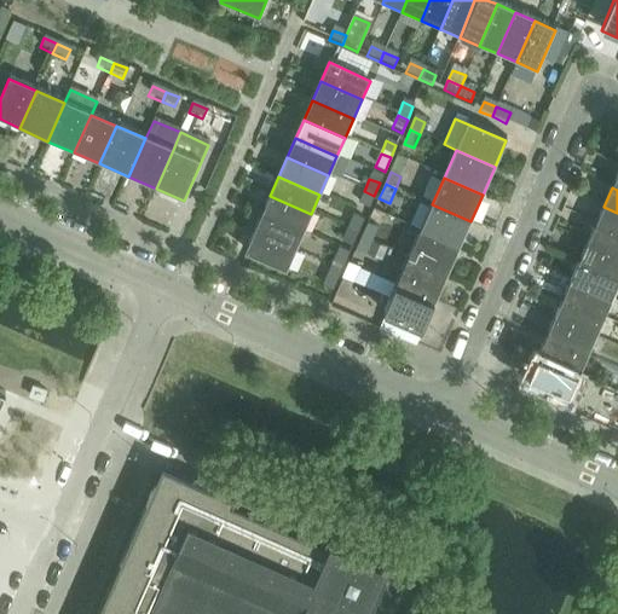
[(374,196),(364,191),(358,204),(368,209),(374,196)]
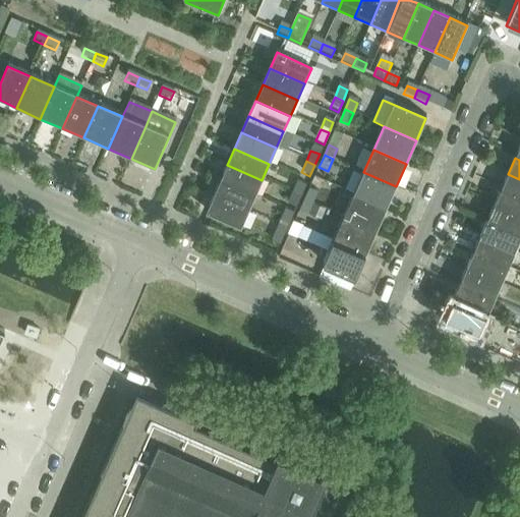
[(227,165),(220,180),(254,195),(262,180),(227,165)]
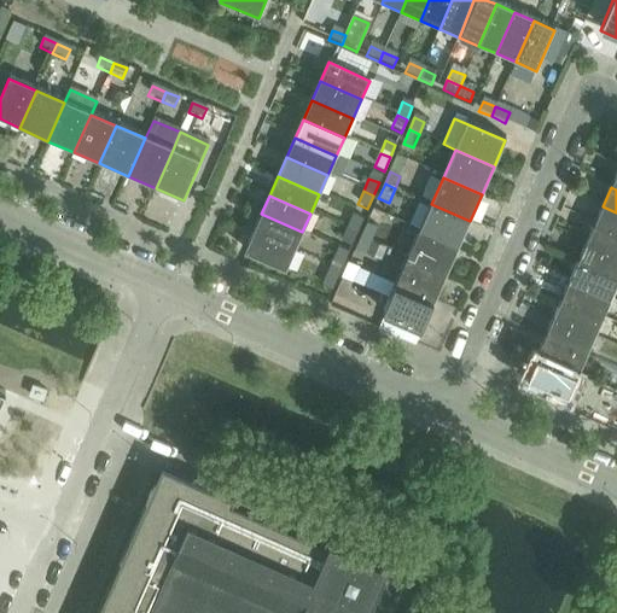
[(470,221),(431,204),(419,232),(458,249),(470,221)]
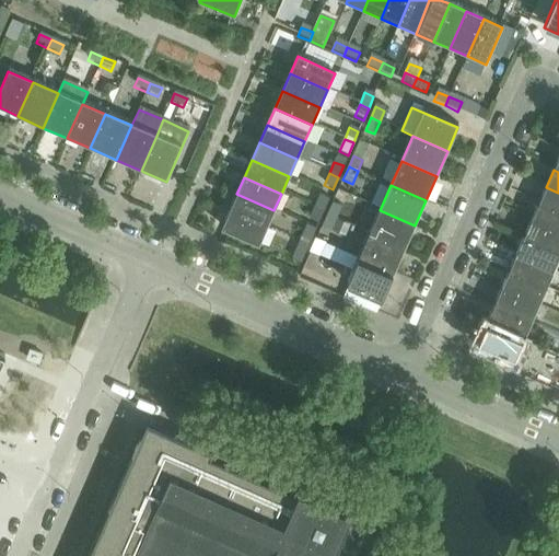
[(558,193),(546,187),(538,204),(558,212),(558,193)]
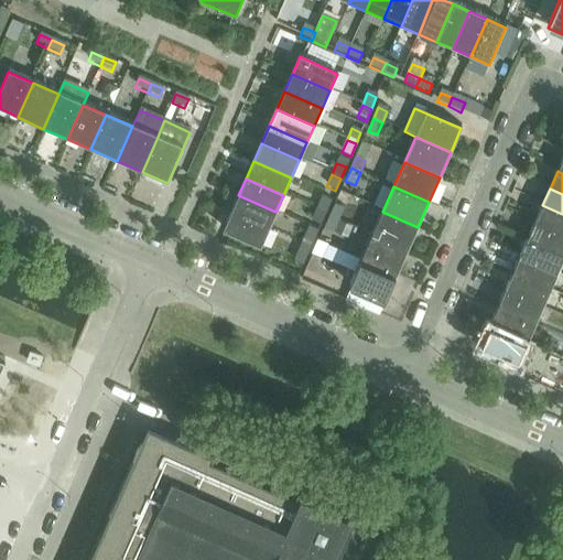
[(238,195),(230,213),(268,229),(275,212),(238,195)]
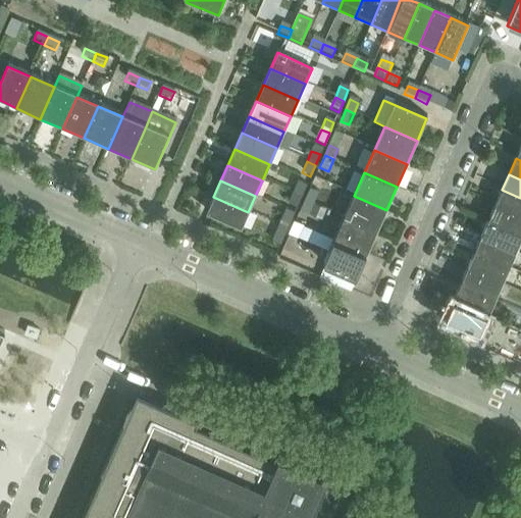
[(297,183),(293,194),(301,197),(306,187),(297,183)]
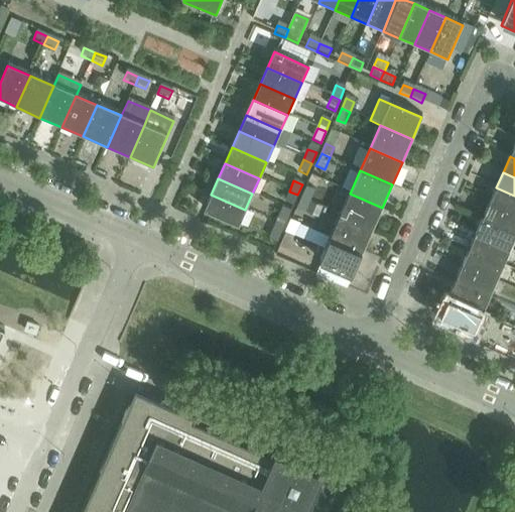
[(514,196),(496,187),(489,204),(514,215),(514,196)]
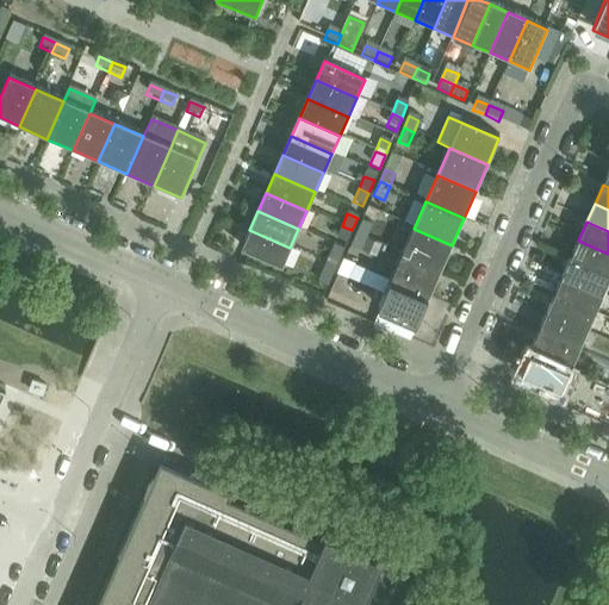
[(362,223),(356,235),(366,239),(372,228),(362,223)]
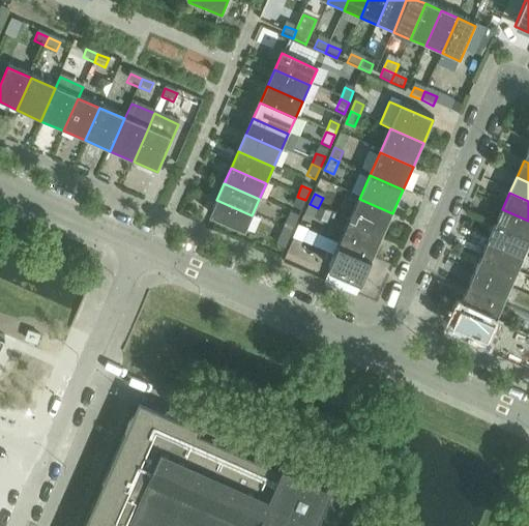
[(305,200),(297,197),(292,208),(300,212),(305,200)]
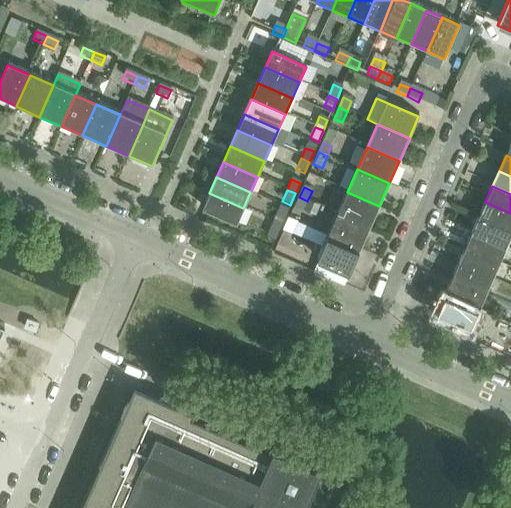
[(379,206),(347,192),(337,214),(369,228),(379,206)]
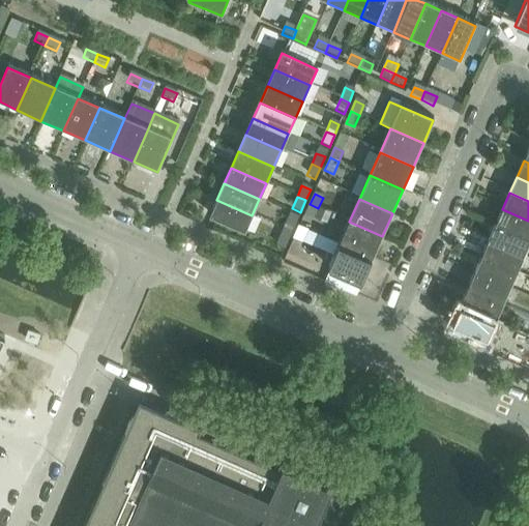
[(244,233),(252,215),(216,200),(209,217),(244,233)]
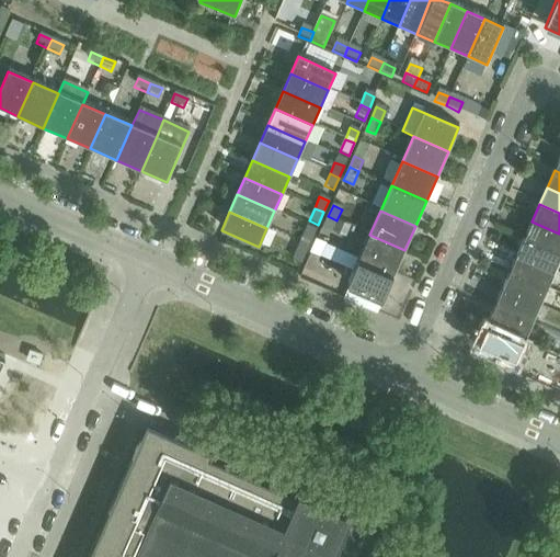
[(336,220),(328,216),(322,229),(331,232),(336,220)]
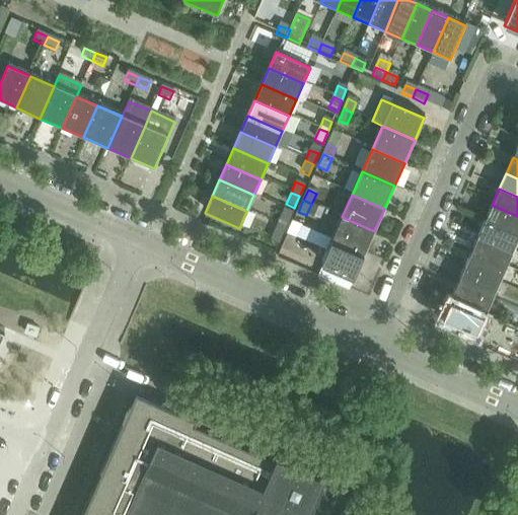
[(313,205),(308,215),(318,219),(323,209),(313,205)]
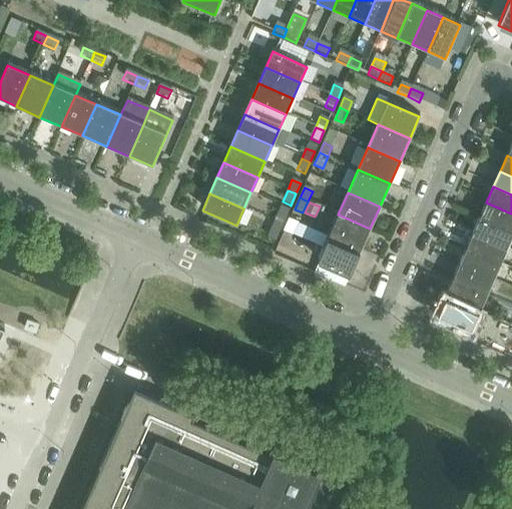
[(511,213),(486,202),(479,218),(511,232),(511,213)]
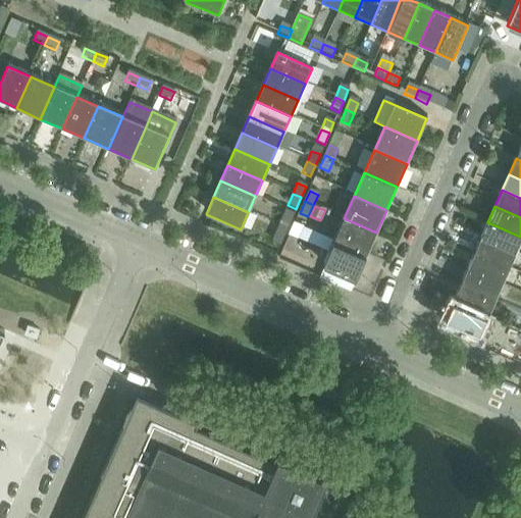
[(283,215),(278,226),(287,229),(292,218),(283,215)]
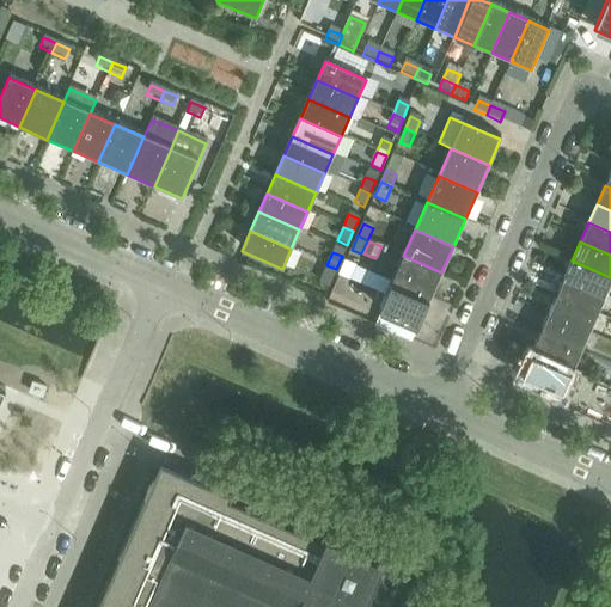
[(441,273),(403,256),(391,283),(429,300),(441,273)]
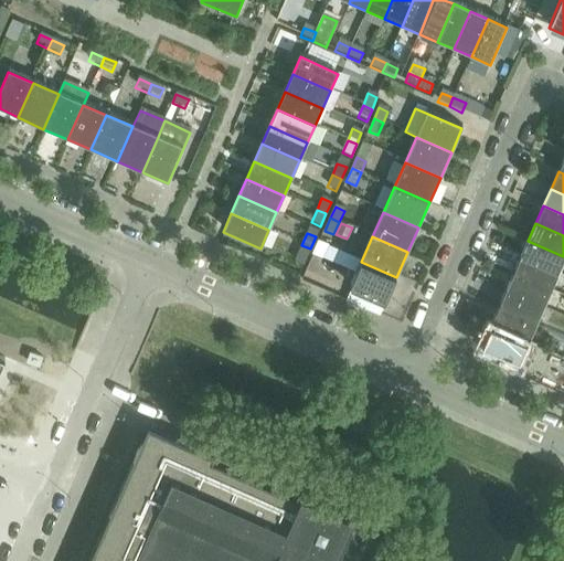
[(563,256),(528,241),(520,258),(557,275),(563,261),(563,256)]
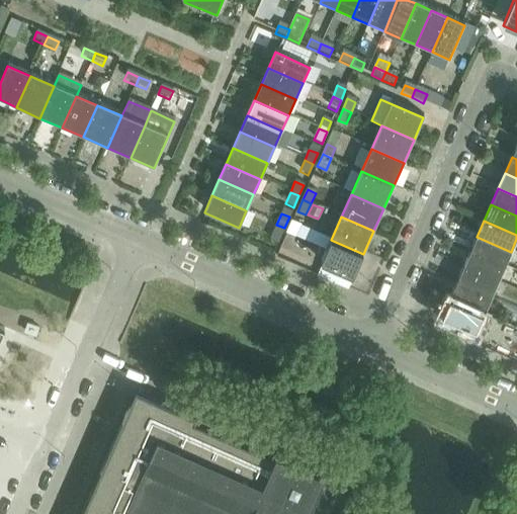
[(292,223),(287,234),(295,238),(300,227),(292,223)]
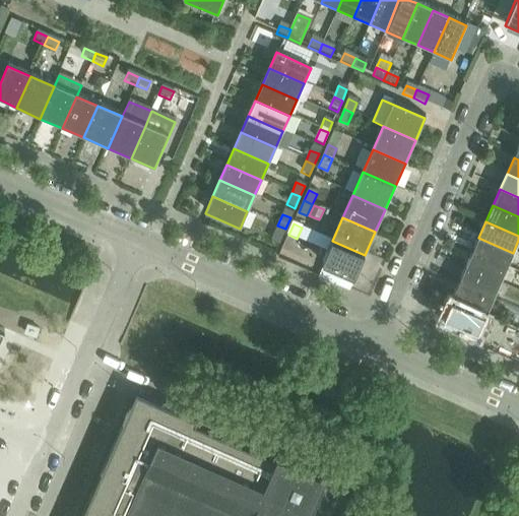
[(285,229),(277,226),(272,237),(280,240),(285,229)]
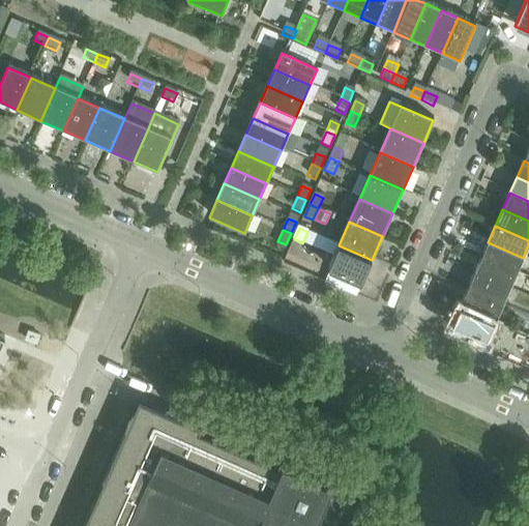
[(488,242),(481,258),(517,273),(523,258),(488,242)]
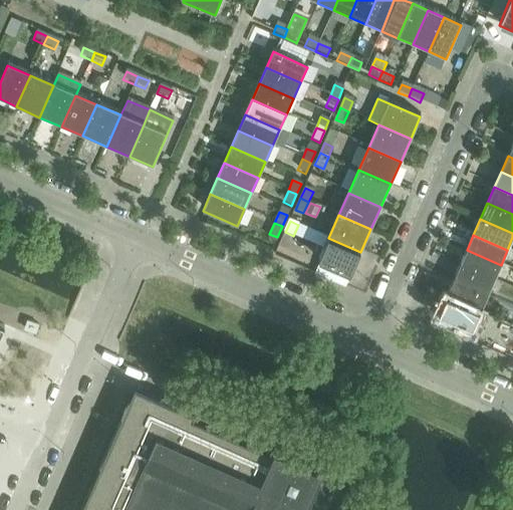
[(360,252),(328,238),(318,262),(350,276),(360,252)]
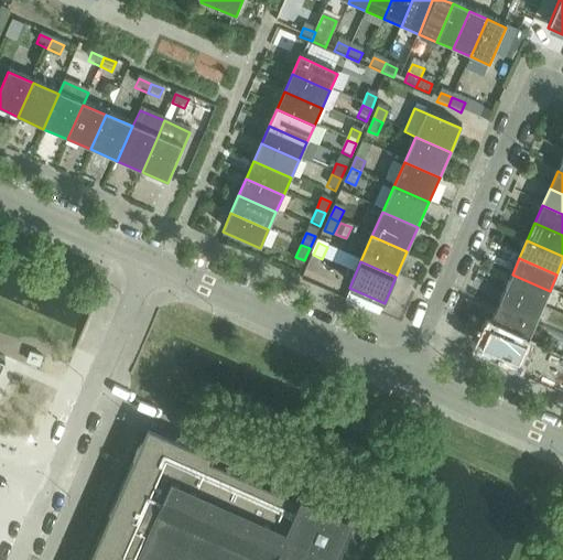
[(562,297),(550,291),(512,275),(505,292),(542,309),(555,314),(562,297)]
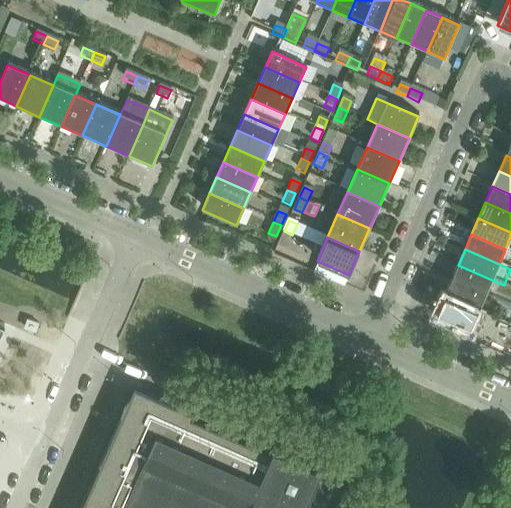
[(458,265),(451,281),(485,296),(492,280),(458,265)]
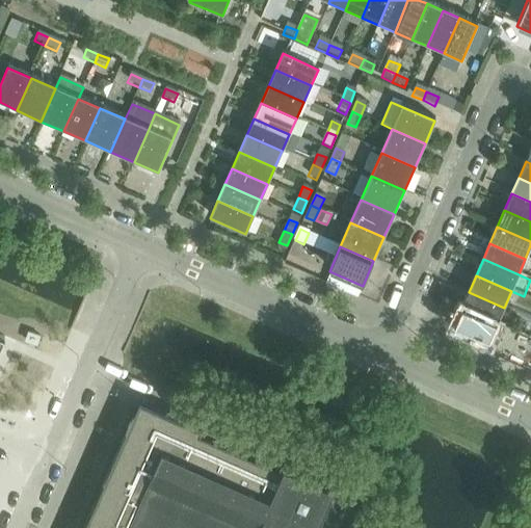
[(469,292),(461,309),(497,324),(504,308),(469,292)]
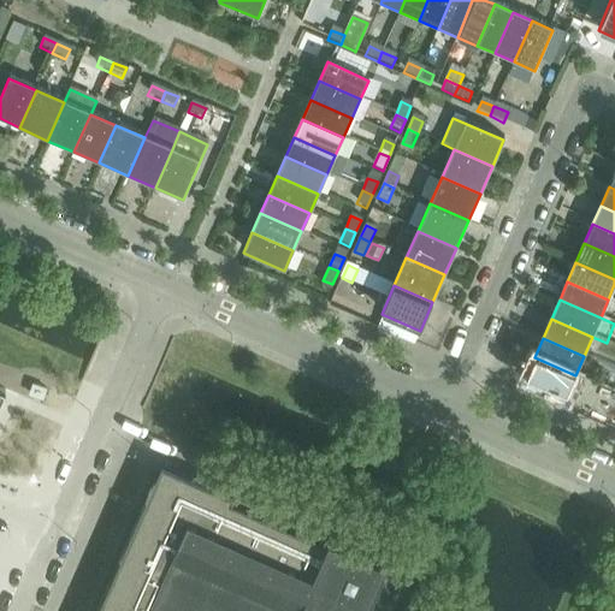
[(566,395),(575,375),(534,357),(525,377),(566,395)]
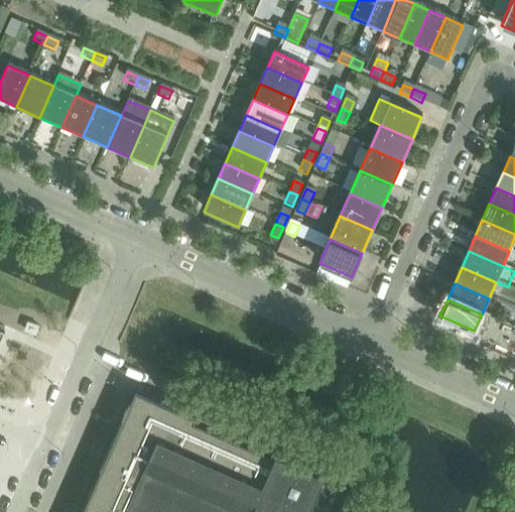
[(37,328),(26,324),(23,332),(33,336),(37,328)]
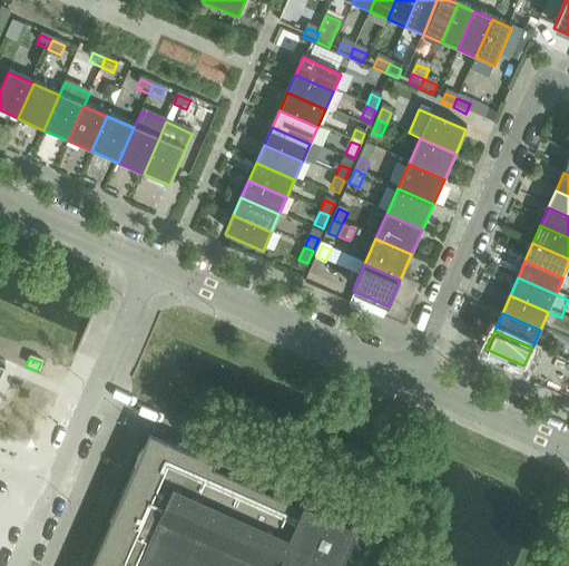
[(339,565),(357,524),(303,500),(216,461),(178,445),(174,454),(145,440),(145,441),(90,565),(339,565)]
